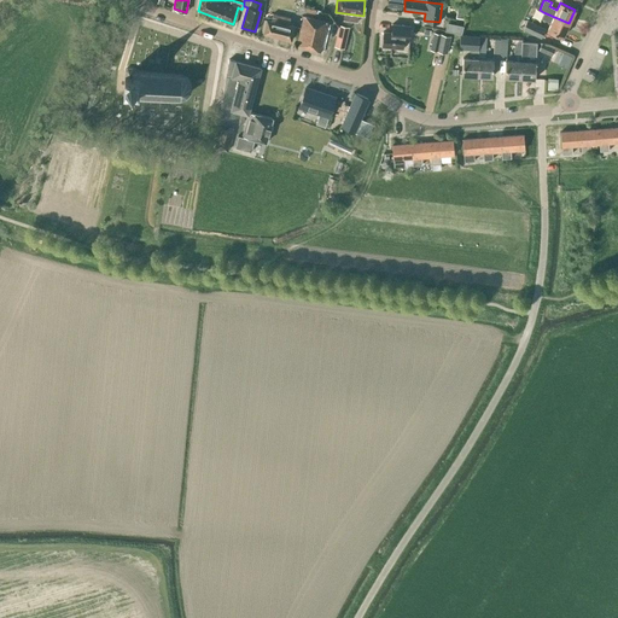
[(551,23),(547,30),(563,38),(569,23),(543,12),(541,18),(551,23)]
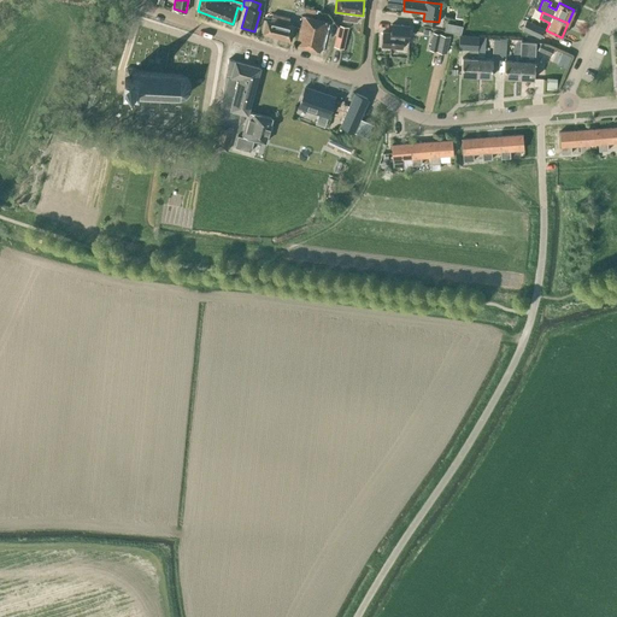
[(263,34),(276,37),(282,16),(272,13),(270,21),(266,19),(263,34)]
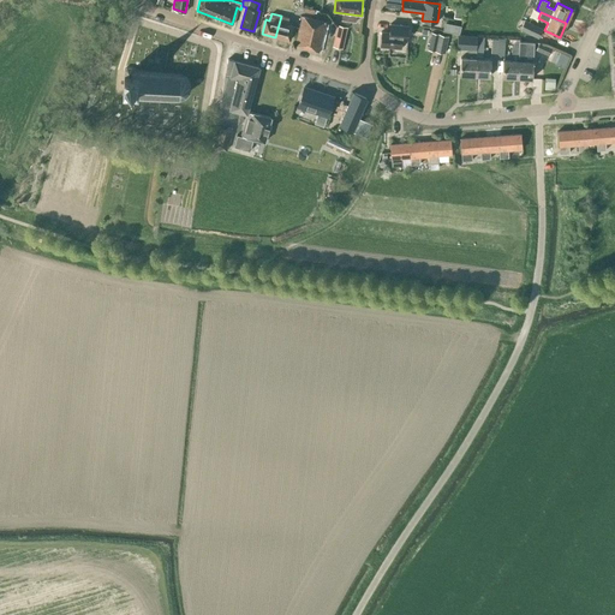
[(281,16),(275,37),(290,41),(293,25),(287,24),(288,17),(281,16)]
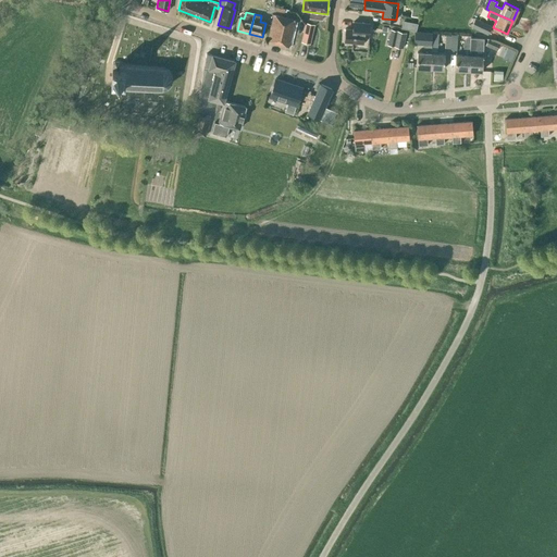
[(267,40),(288,47),(295,20),(273,14),(267,40)]
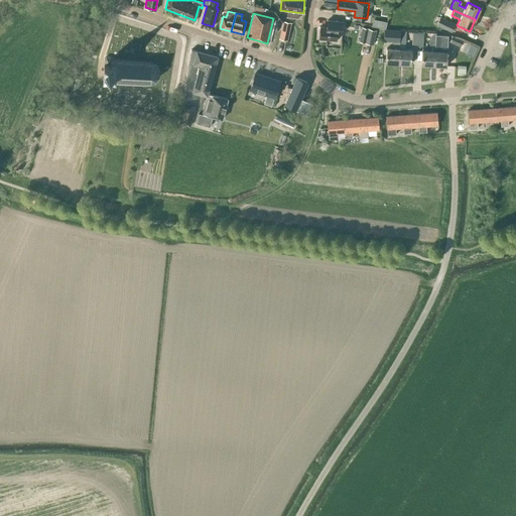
[(455,23),(440,17),(436,25),(452,31),(455,23)]
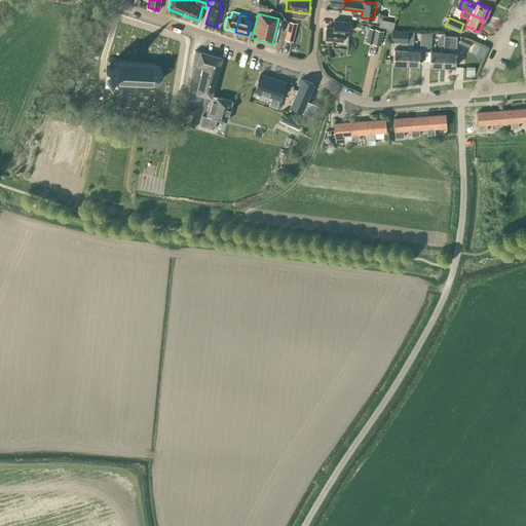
[(377,26),(390,29),(392,22),(378,19),(377,26)]
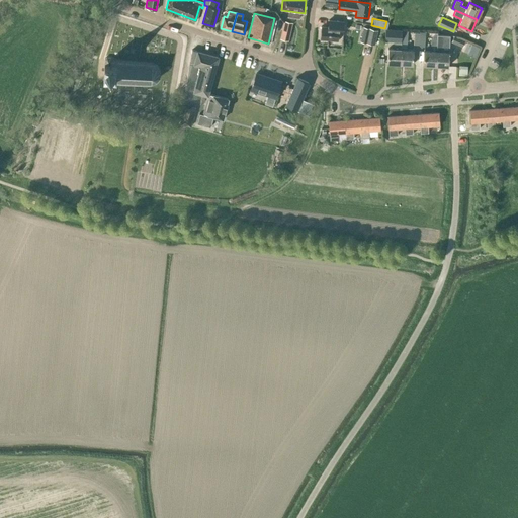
[(321,26),(320,38),(338,40),(339,31),(343,32),(344,21),(329,20),(328,27),(321,26)]
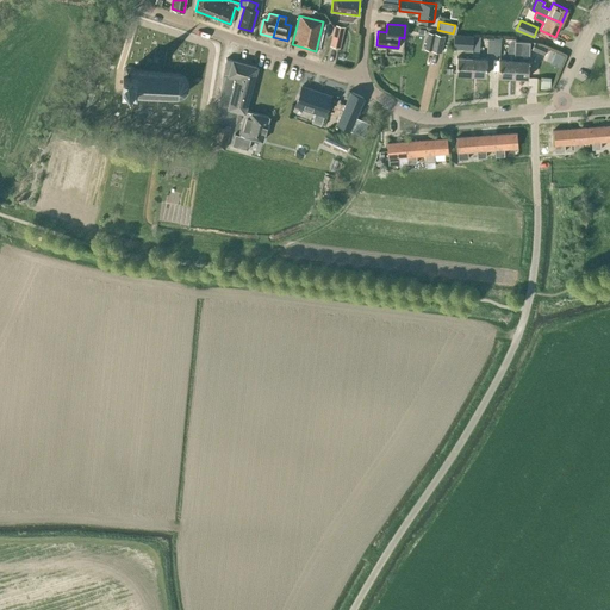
[(330,45),(340,48),(344,27),(335,25),(330,45)]
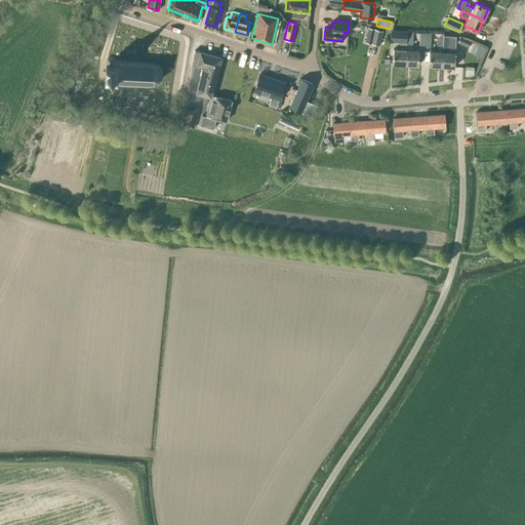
[(371,44),(379,46),(382,32),(374,30),(371,44)]
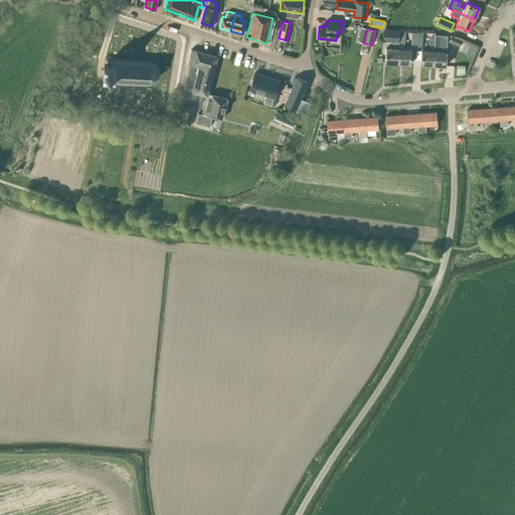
[(385,62),(397,63),(399,36),(399,30),(383,29),(382,40),(391,41),(391,48),(385,48),(385,62)]
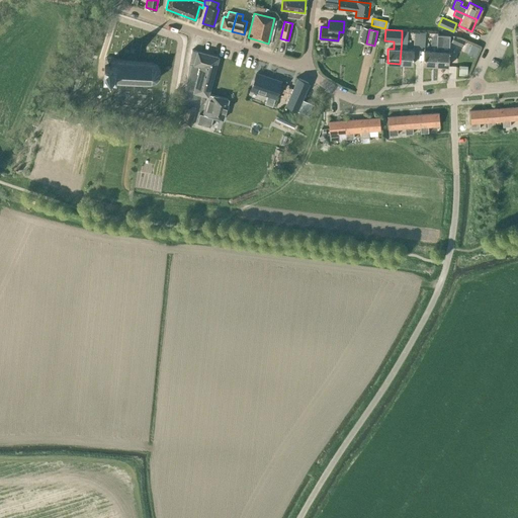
[(413,31),(412,48),(423,49),(423,32),(413,31)]
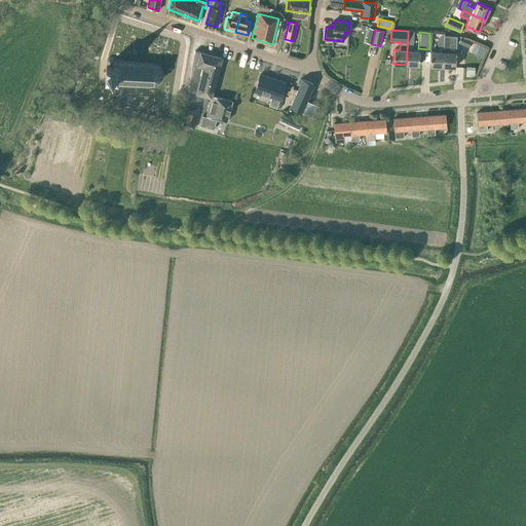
[(455,67),(456,36),(444,36),(444,39),(442,67),(455,67)]
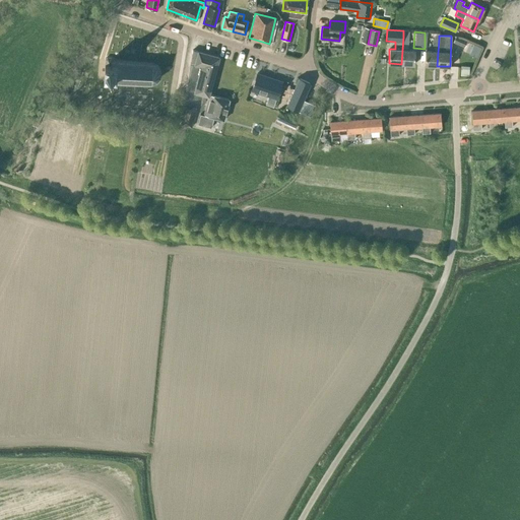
[(408,37),(403,37),(401,64),(414,64),(414,50),(408,50),(408,37)]
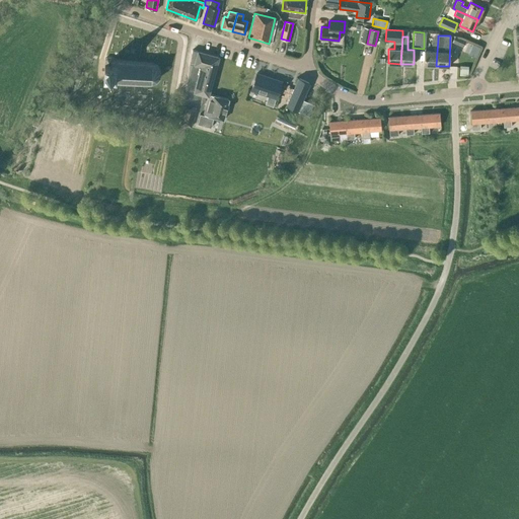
[(463,47),(466,41),(455,36),(452,42),(463,47)]
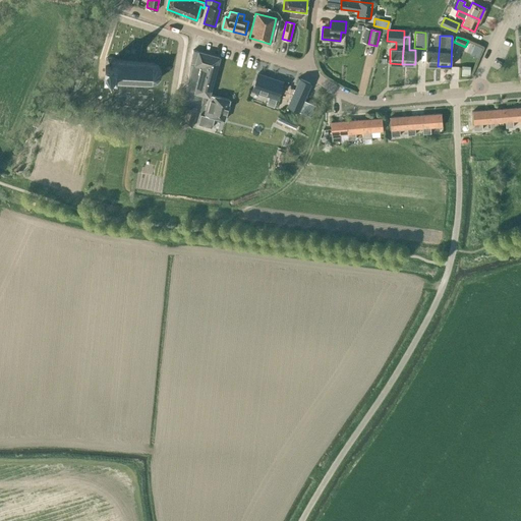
[(425,50),(425,65),(438,66),(440,39),(433,38),(432,51),(425,50)]
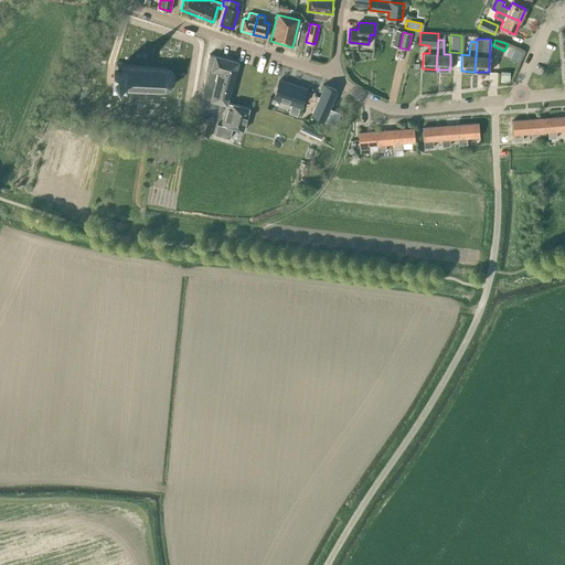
[(238,62),(209,54),(202,98),(211,99),(211,100),(226,105),(227,103),(238,62)]
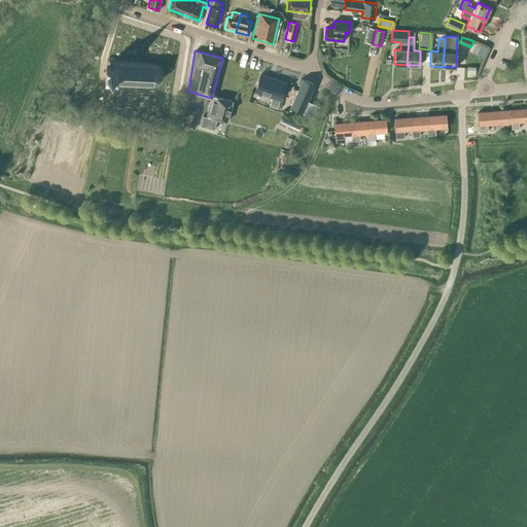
[(105,76),(105,81),(153,84),(159,82),(163,77),(163,72),(160,67),(154,65),(113,62),(113,60),(112,59),(108,58),(106,60),(106,64),(105,76)]
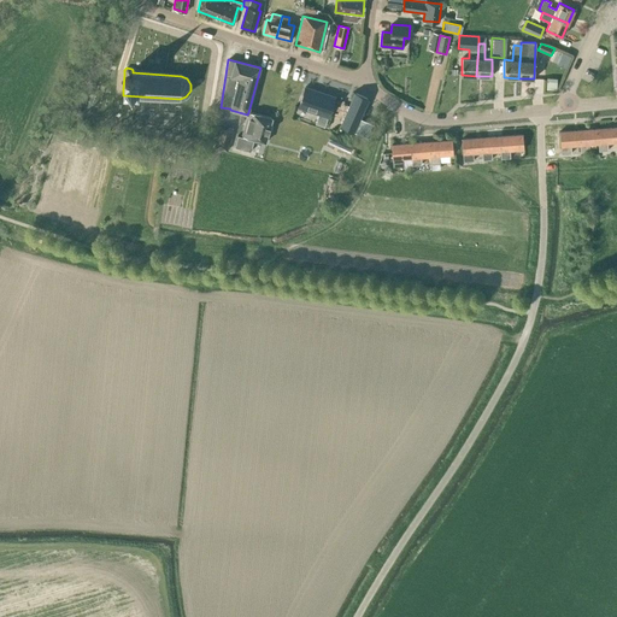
[(556,90),(557,78),(547,77),(546,89),(556,90)]
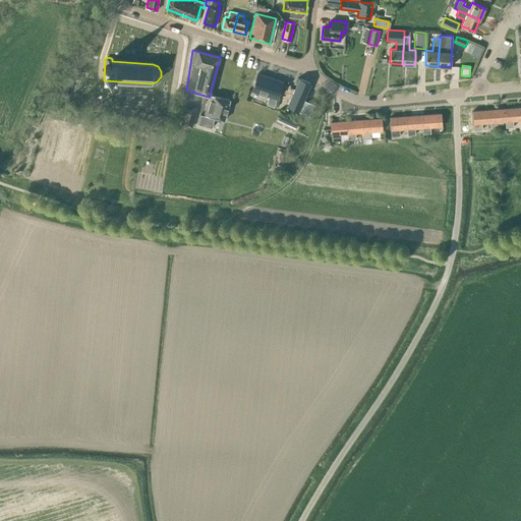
[(252,90),(252,91),(269,96),(267,104),(274,107),(277,99),(282,82),(257,74),(252,90)]
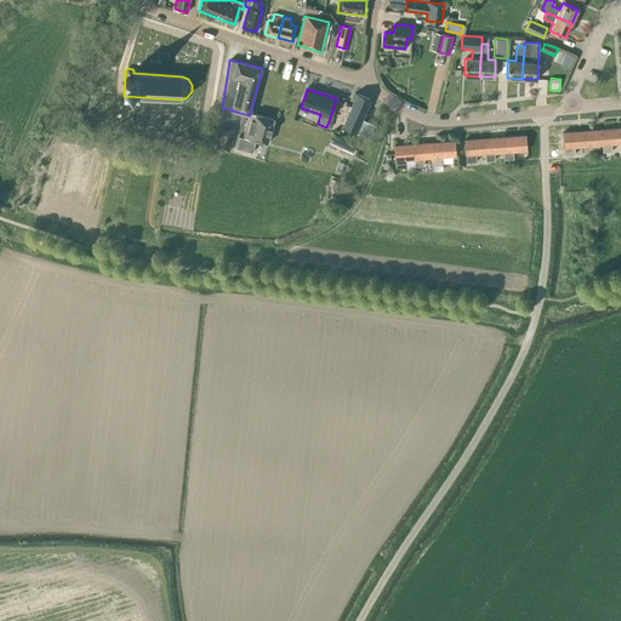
[(371,100),(357,93),(342,126),(355,132),(371,100)]
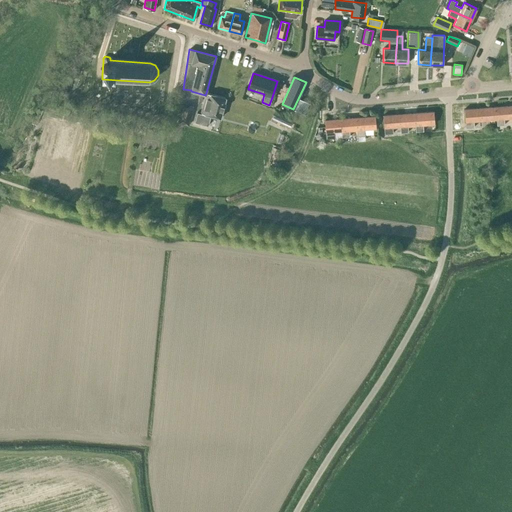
[(197,112),(194,122),(208,125),(211,115),(220,118),(226,98),(206,93),(205,95),(200,113),(197,112)]
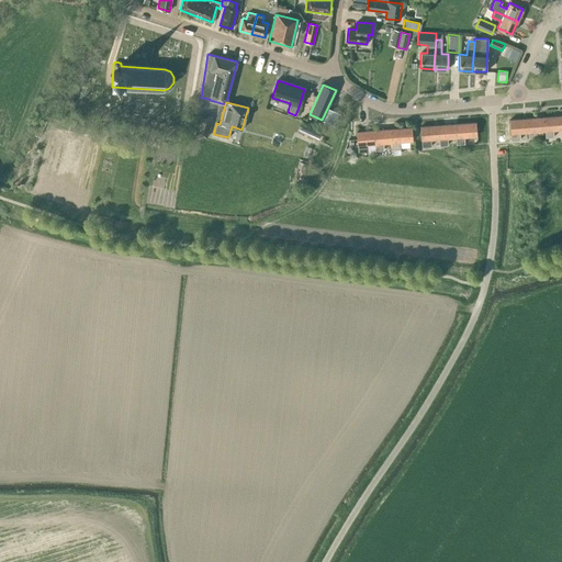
[(561,115),(543,117),(544,131),(546,137),(553,136),(553,131),(561,128),(561,115)]
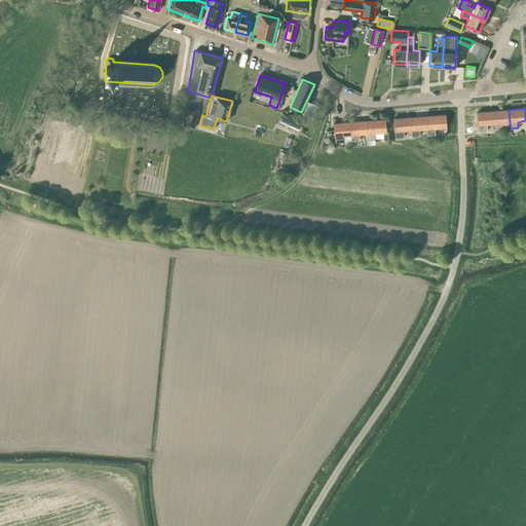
[(182,125),(193,128),(198,112),(187,109),(182,125)]
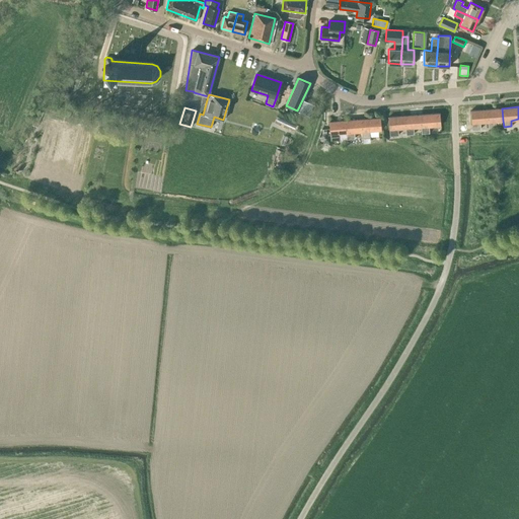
[(496,122),(503,121),(502,108),(487,109),(488,122),(489,128),(496,127),(496,122)]
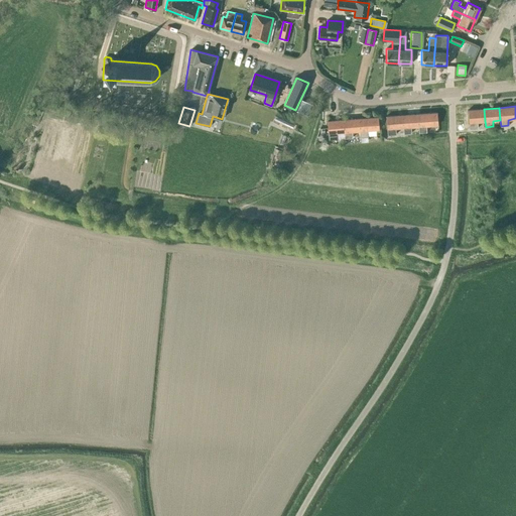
[(485,121),(484,109),(468,110),(469,128),(478,127),(477,122),(485,121)]
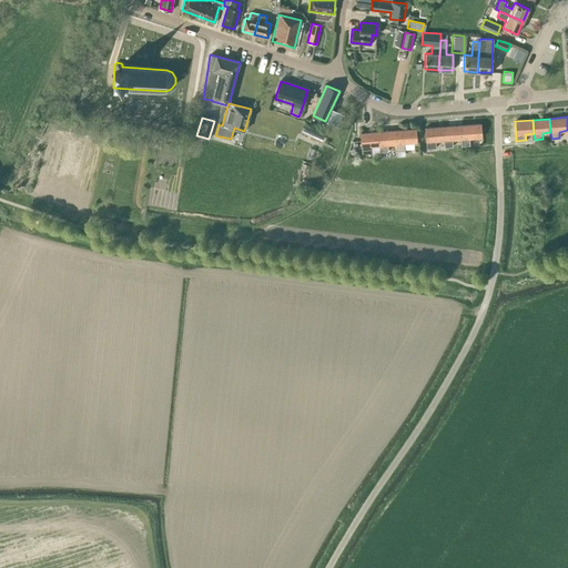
[(322,140),(325,132),(305,122),(300,134),(315,142),(317,138),(322,140)]
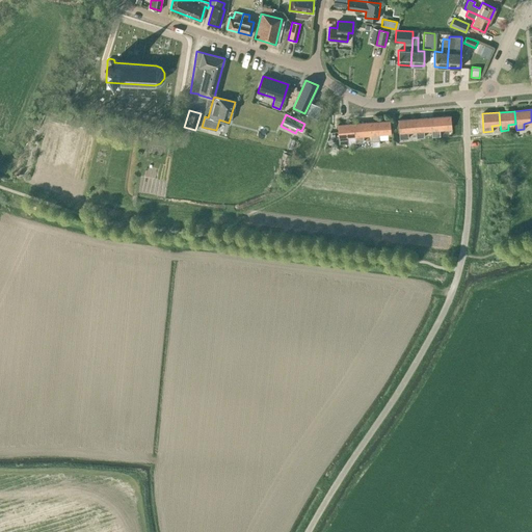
[(430,117),(431,130),(432,136),(440,136),(440,130),(451,129),(450,116),(430,117)]
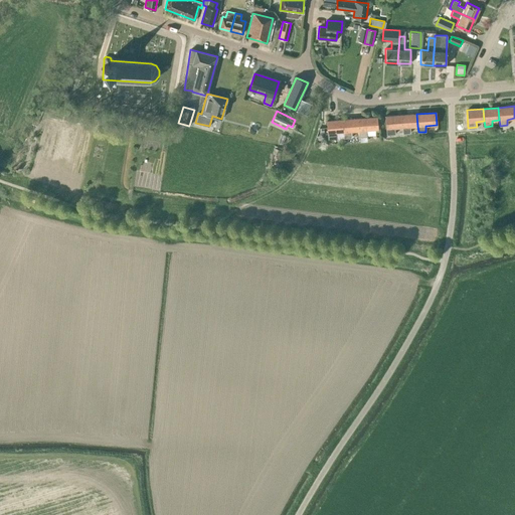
[(410,127),(417,126),(416,114),(401,115),(402,127),(402,134),(410,133),(410,127)]
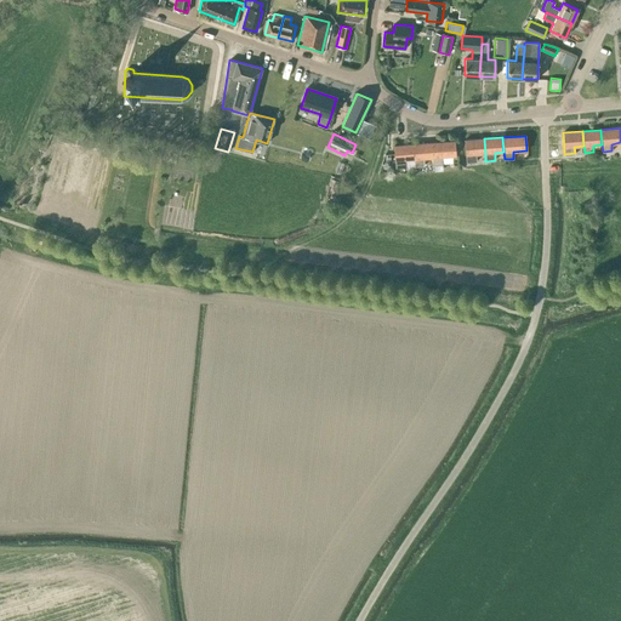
[(476,154),(485,153),(484,138),(465,140),(466,163),(477,161),(476,154)]
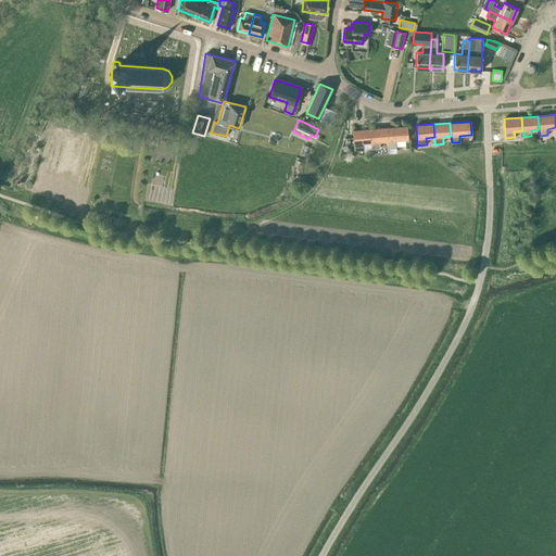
[(387,128),(388,141),(388,148),(394,147),(395,147),(395,140),(408,139),(407,126),(387,128)]
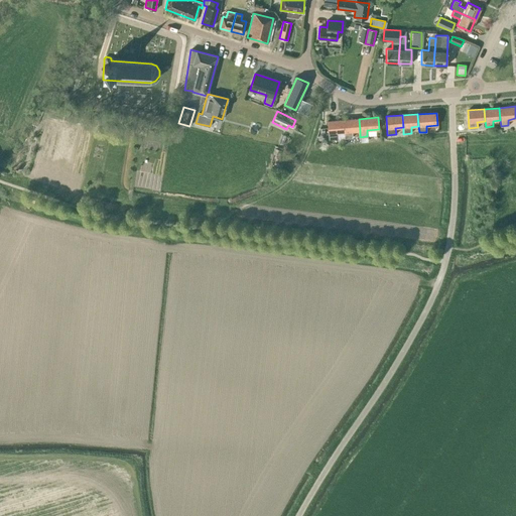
[(352,131),(360,131),(359,119),(343,120),(344,132),(345,138),(352,137),(352,131)]
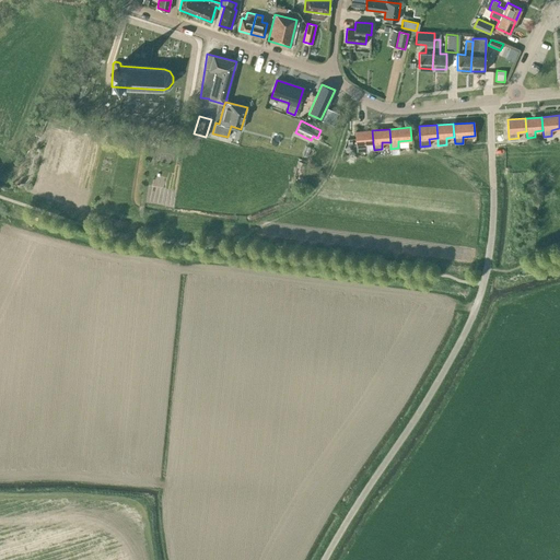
[(373,143),(372,130),(354,131),(357,151),(365,150),(364,143),(373,143)]
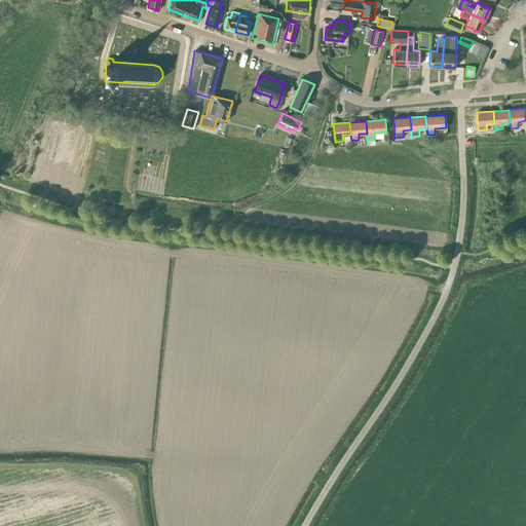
All buildings are outlined.
